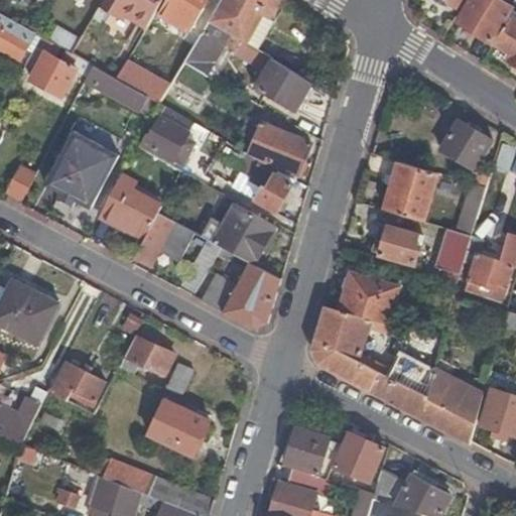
[(105,0),(102,7),(122,20),(126,15),(148,28),(164,0),(105,0)]
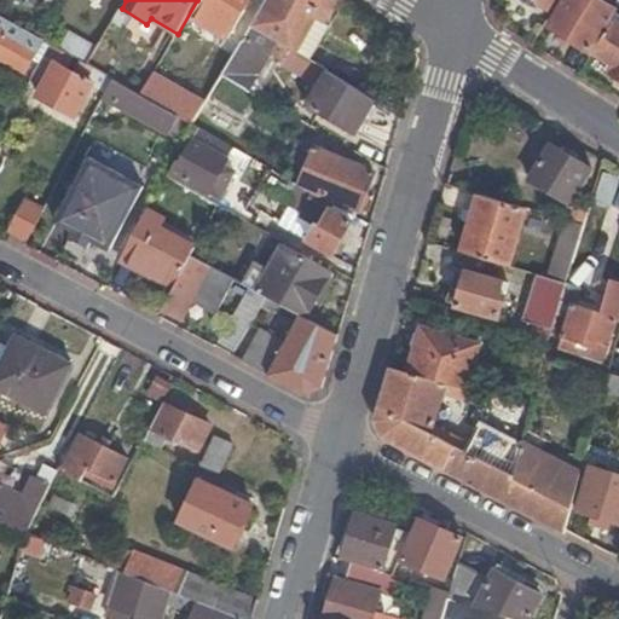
[(232,9),(243,15),(252,0),(203,0),(194,17),(229,39),(241,21),(229,13),(232,9)]
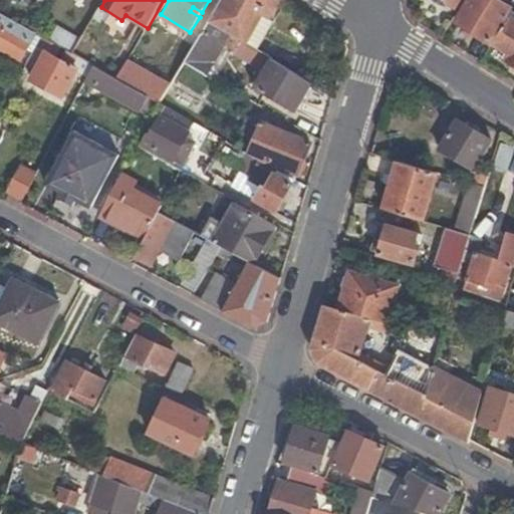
[(281,0),(222,0),(210,21),(241,40),(247,45),(264,17),(269,20),(281,0)]
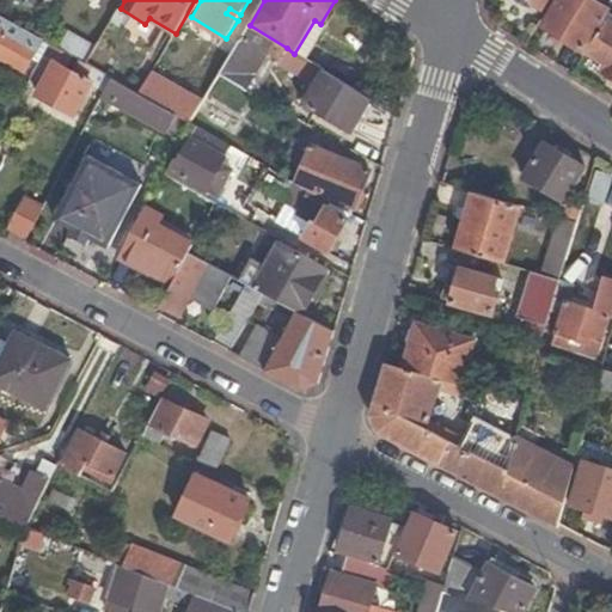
[(551,0),(527,0),(545,11),(551,0)]
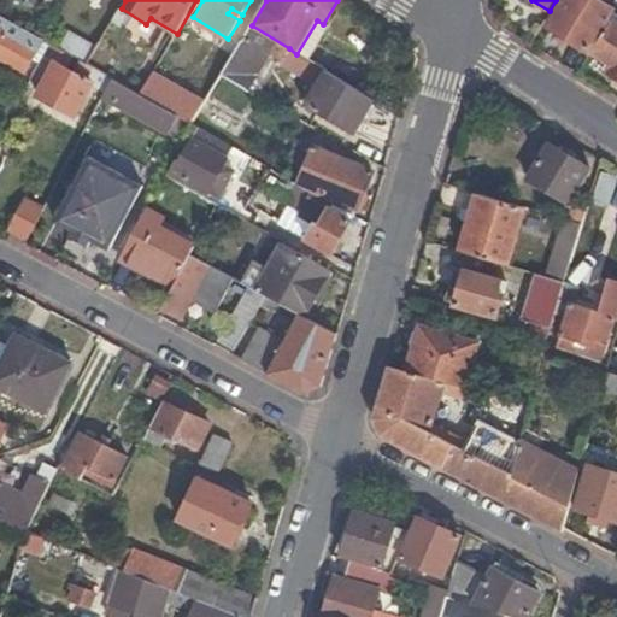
[(588,52),(613,11),(594,0),(563,0),(547,27),(588,52)]
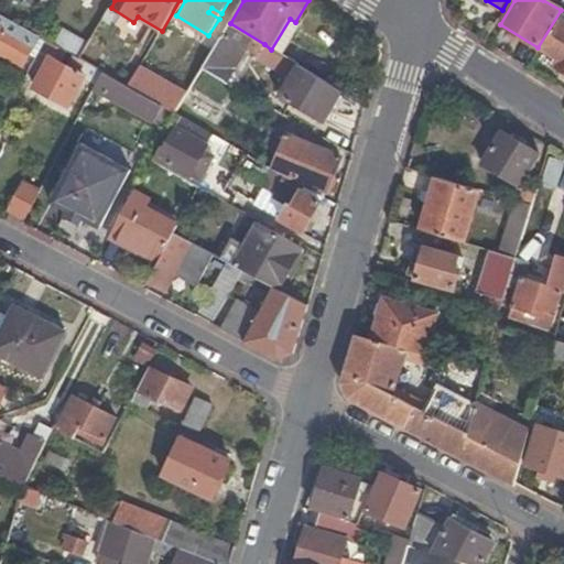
[(219,19),(221,13),(212,8),(208,12),(219,19)]
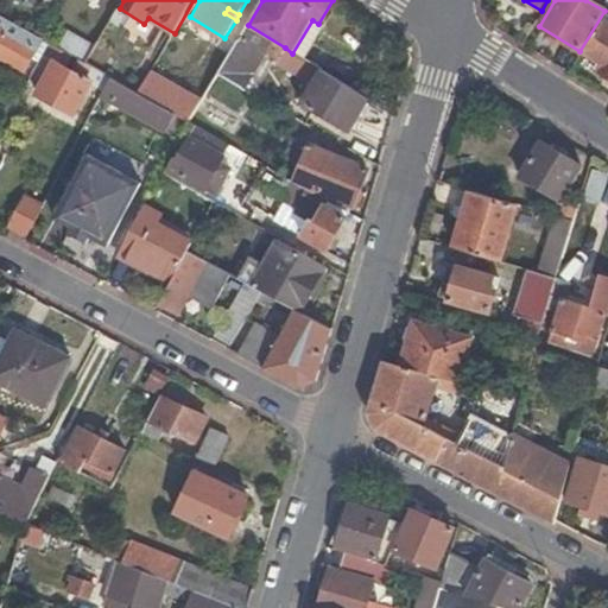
[(0,55),(27,73),(44,42),(35,37),(0,17),(0,55)]
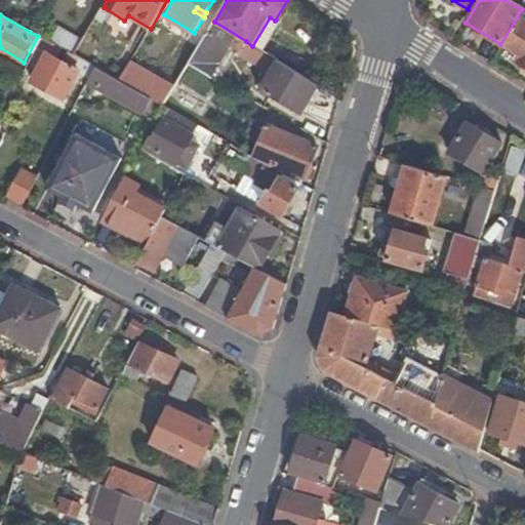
[(524,19),(520,16),(502,45),(522,57),(519,63),(524,66),(524,19)]
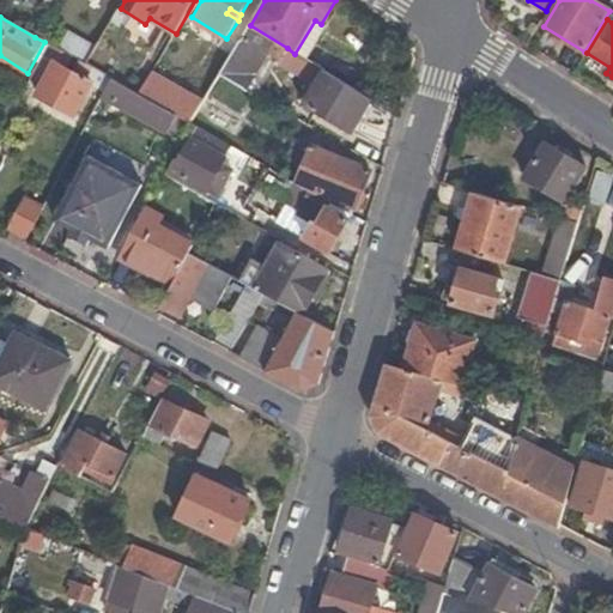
[(327,28),(321,24),(315,20),(295,54),(307,60),(327,28)]
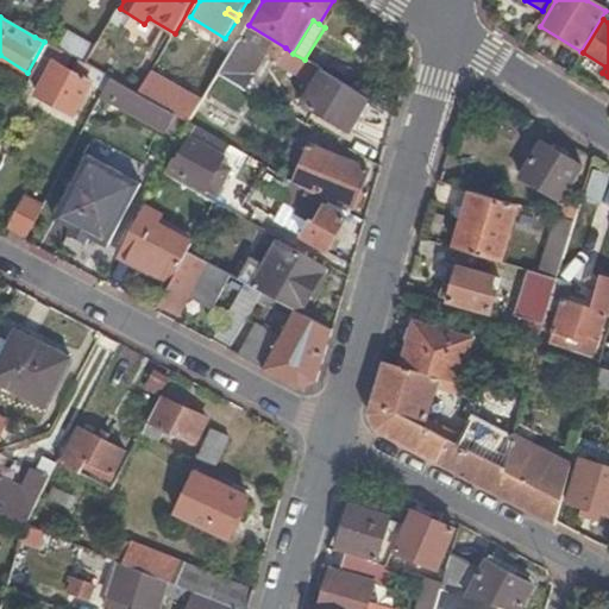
[(286,48),(249,25),(219,75),(243,89),(264,55),(277,63),(286,48)]
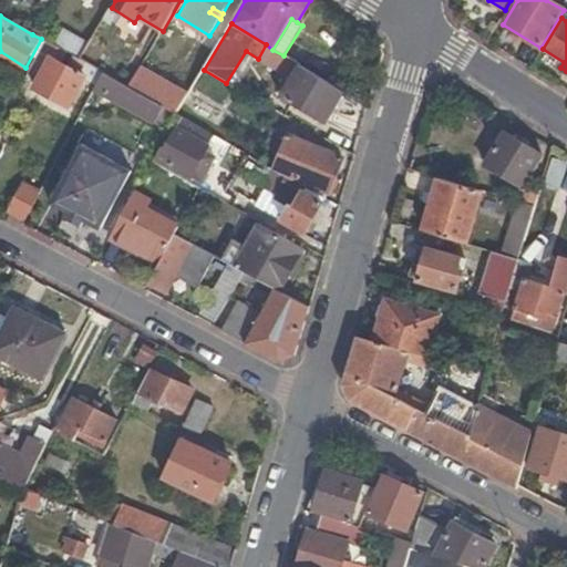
[(68,35),(60,50),(66,54),(80,61),(90,45),(68,35)]
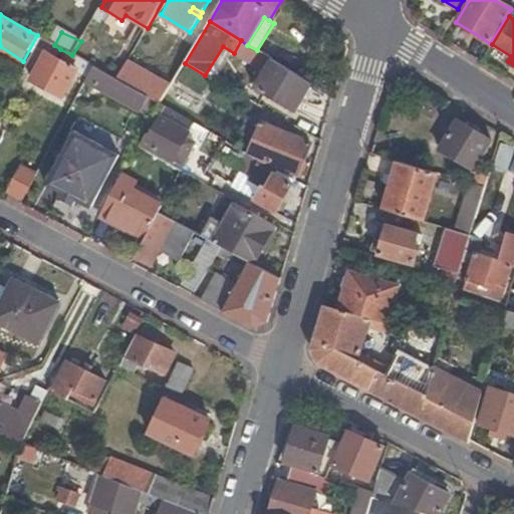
[(54,45),(42,38),(36,49),(46,55),(32,82),(62,98),(76,73),(78,71),(73,69),(54,59),(60,49),(54,45)]
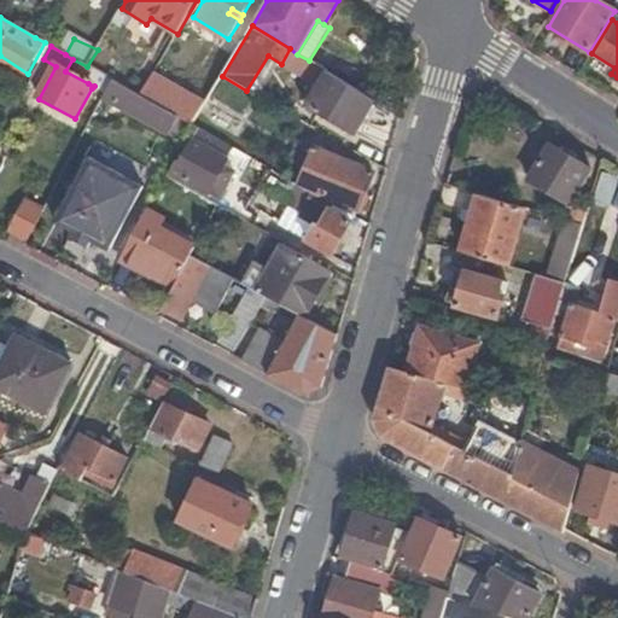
[(94,71),(87,66),(85,73),(91,77),(94,71)]
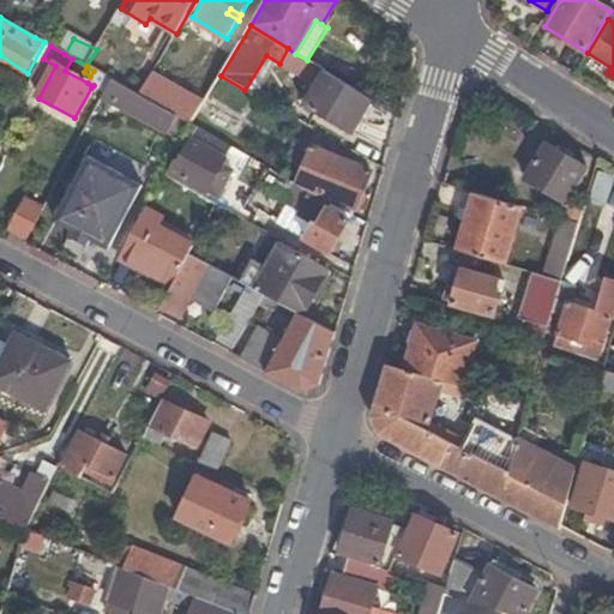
[(353,132),(373,98),(324,70),(306,102),(353,132)]
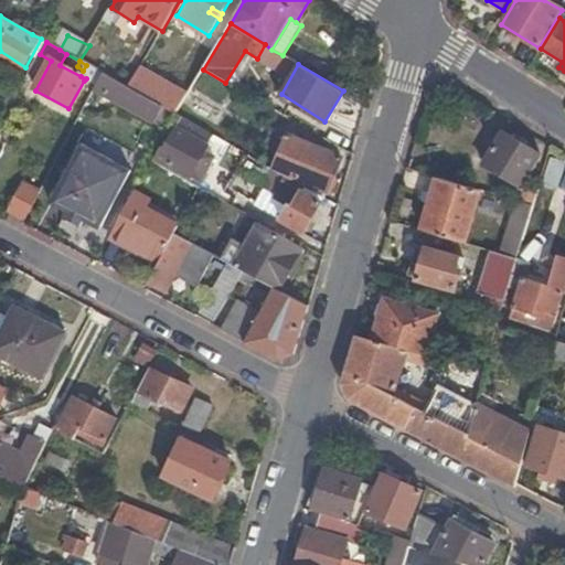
[(86,78),(84,81),(97,87),(103,74),(86,65),(83,71),(81,76),(86,78)]
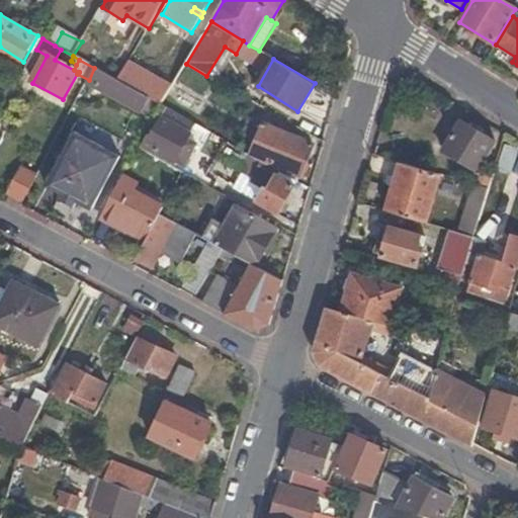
[(206,76),(186,64),(175,82),(194,93),(197,88),(207,93),(214,81),(206,76)]
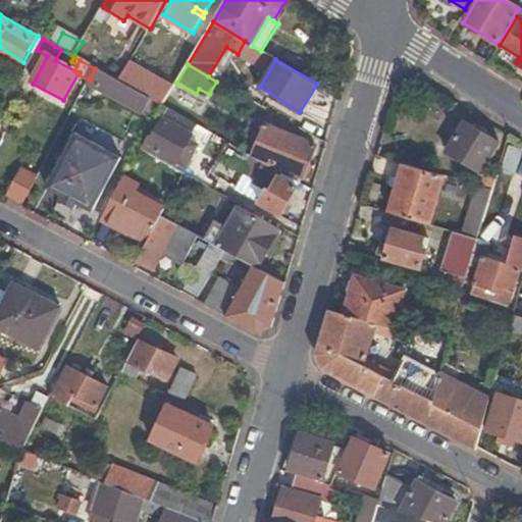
[(90,81),(88,85),(154,121),(162,107),(118,82),(95,68),(90,81)]
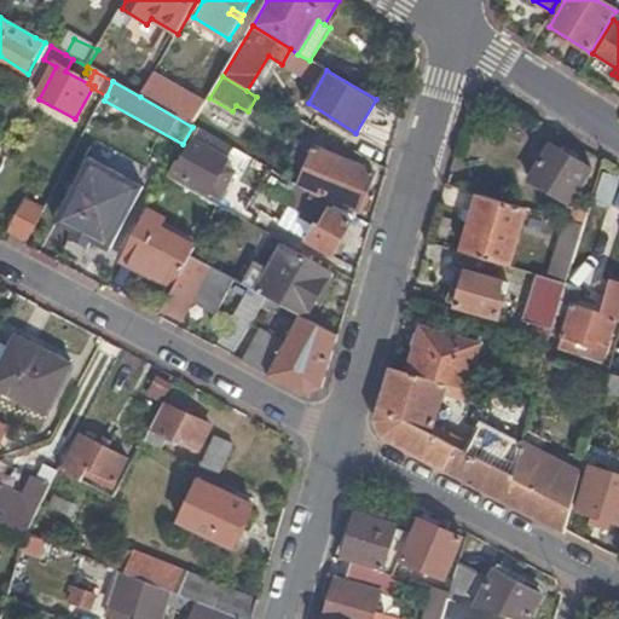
[(201,111),(149,81),(140,97),(192,127),(198,117),(201,111)]
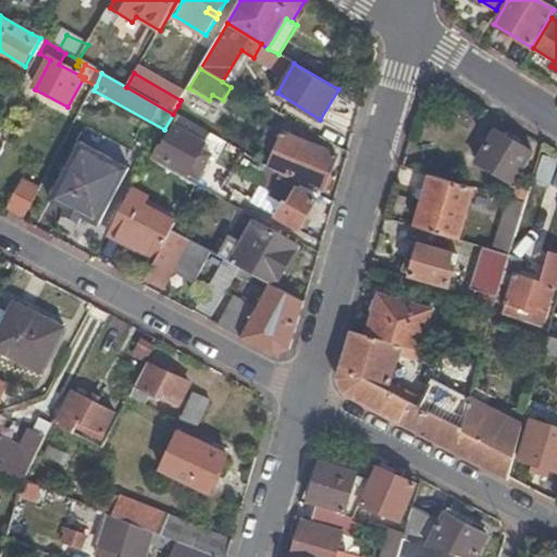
[(178,106),(173,114),(211,135),(215,127),(178,106)]
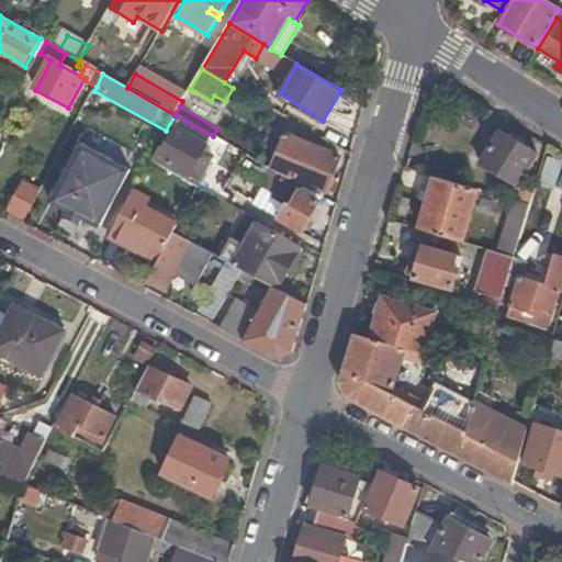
[(204,152),(208,146),(178,131),(170,146),(175,149),(167,165),(202,183),(216,157),(204,152)]
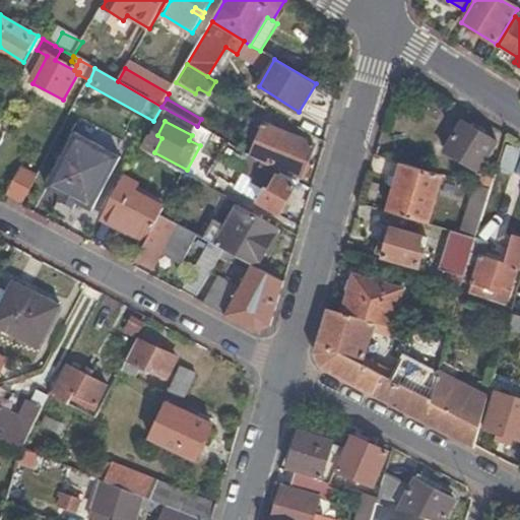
[(462,123),(461,124),(446,150),(445,152),(478,173),(496,143),(462,123)]
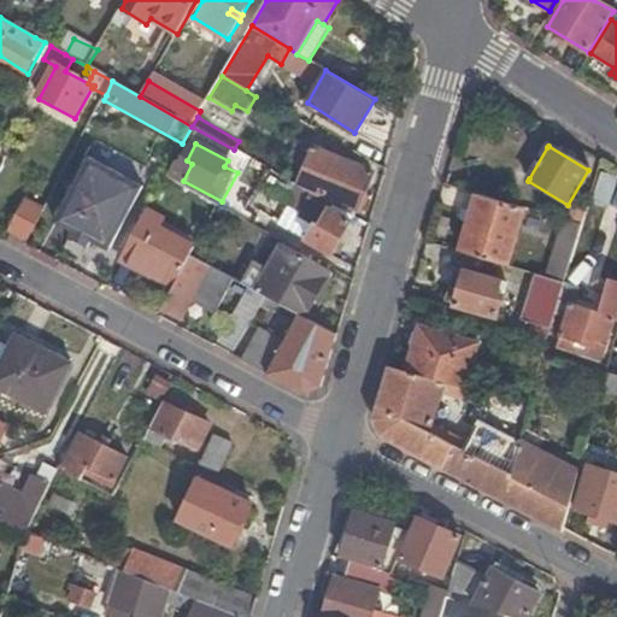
[(374,174),(315,148),(304,175),(299,184),(323,198),(334,201),(333,206),(354,218),(374,174)]
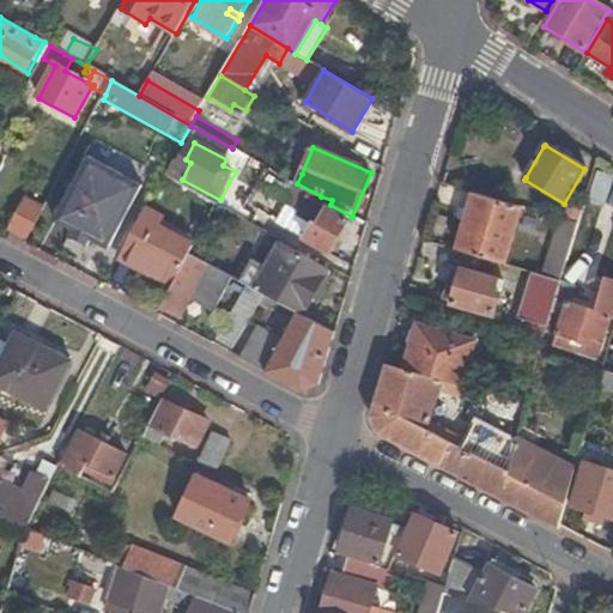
[(90,162),(55,225),(108,253),(141,189),(90,162)]
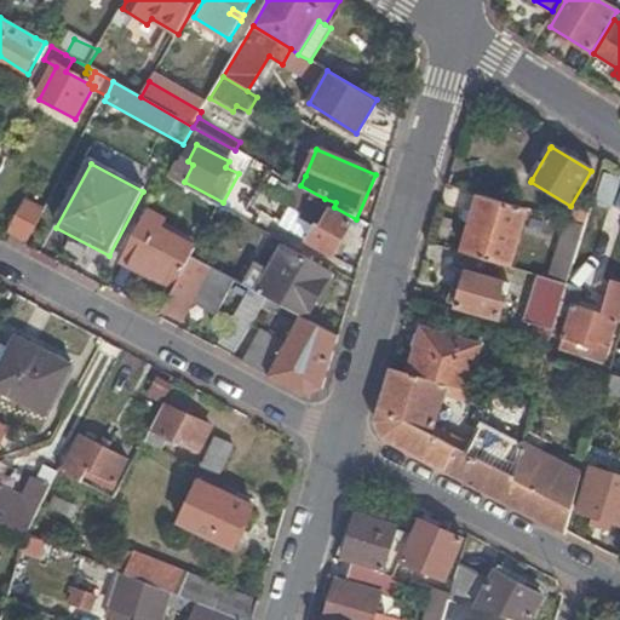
[(607,205),(614,179),(600,174),(592,201),(607,205)]
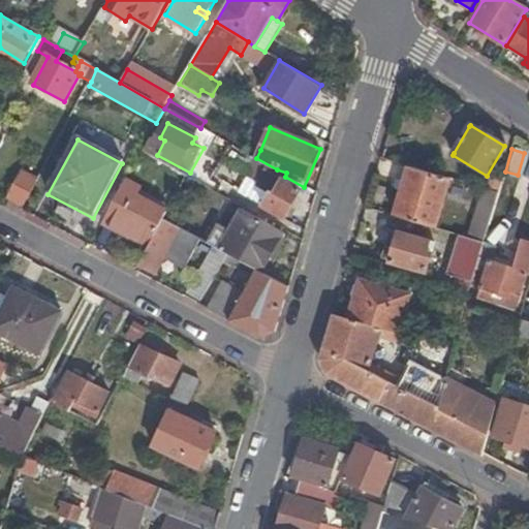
[(271,193),(263,208),(285,219),(302,190),(283,179),(285,177),(267,166),(257,160),(256,162),(247,178),(254,181),(258,183),(256,187),(267,191),(271,193)]
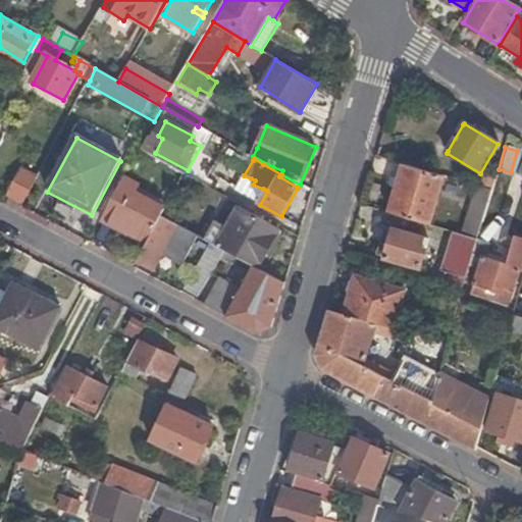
[(444,176),(404,166),(389,214),(429,226),(444,176)]
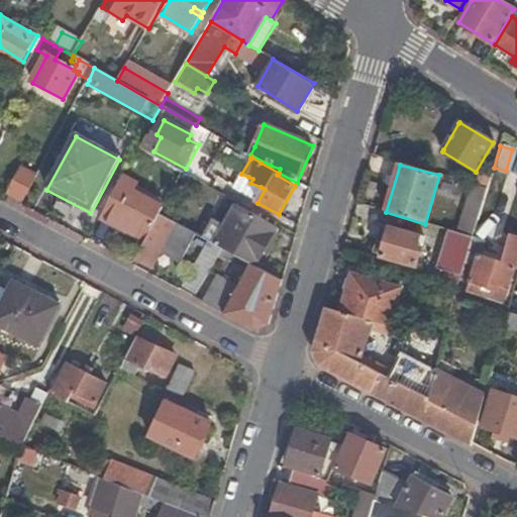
[(9,194),(24,203),(36,178),(21,171),(9,194)]
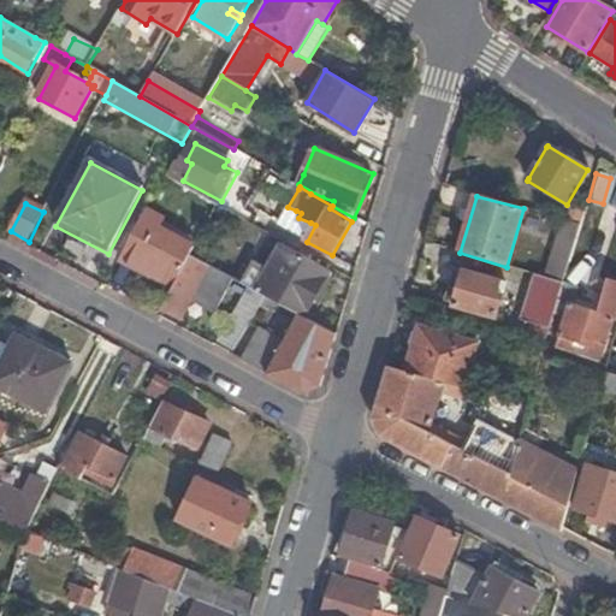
[(581,226),(584,214),(566,209),(562,220),(580,226),(581,226)]
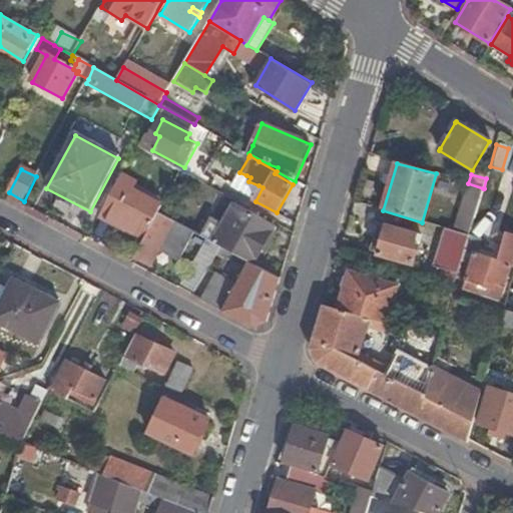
[(122,175),(101,215),(144,237),(157,212),(158,213),(162,206),(132,190),(136,183),(122,175)]
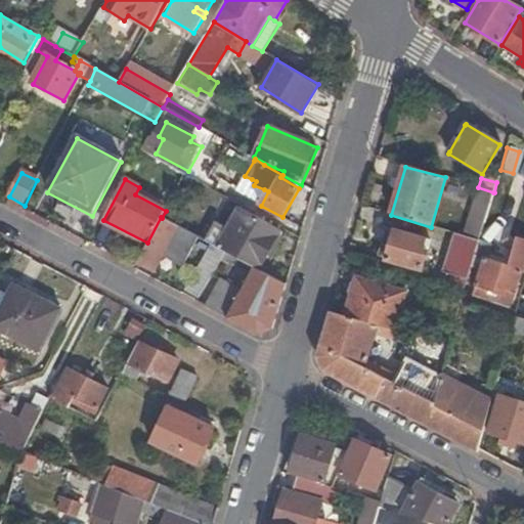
[(481,234),(493,192),(478,187),(464,236),(479,242),(481,234)]
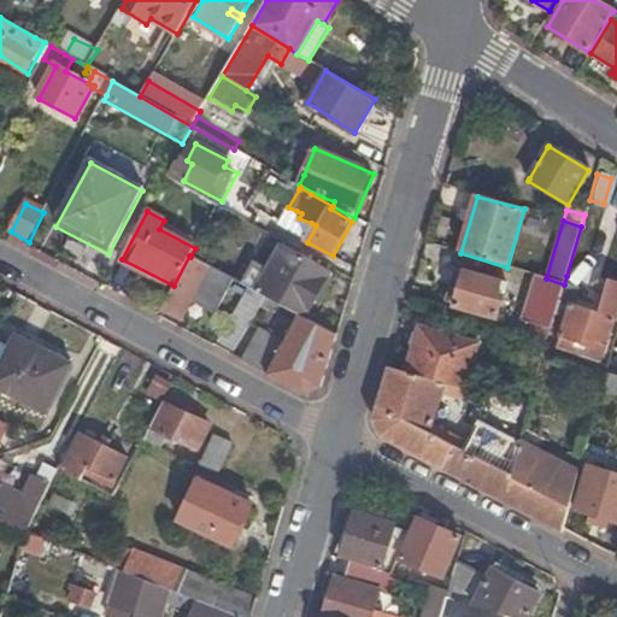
[(264,297),(305,318),(330,274),(283,247),(258,293),(264,297)]
